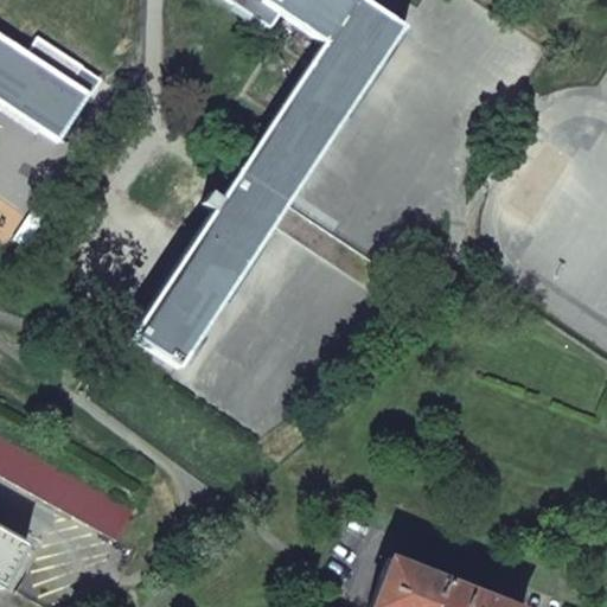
[(225,0),(269,29),(279,17),(325,45),(129,338),(177,369),(272,227),(285,206),(402,30),(391,23),(357,0),(225,0)]
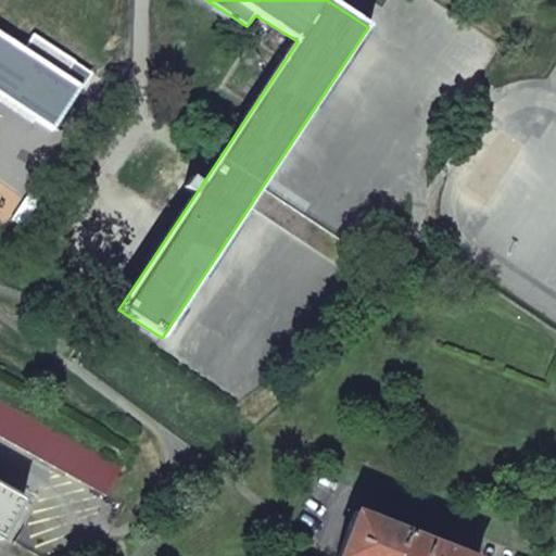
[(0,32),(0,93),(51,127),(79,85),(65,75),(75,61),(35,34),(25,48),(0,32)]
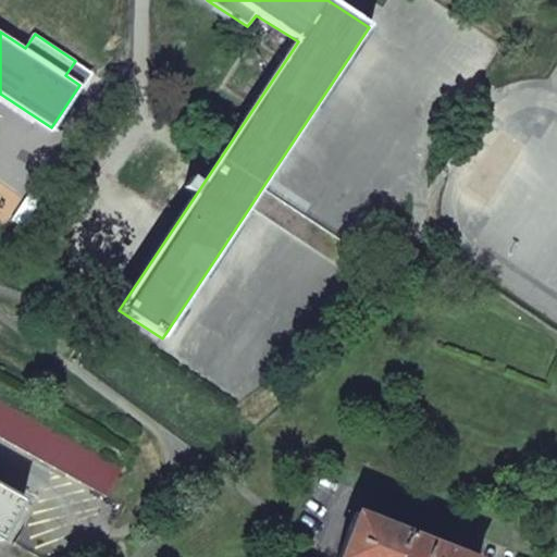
[(261,189),(249,208),(350,276),(363,258),(261,189)]
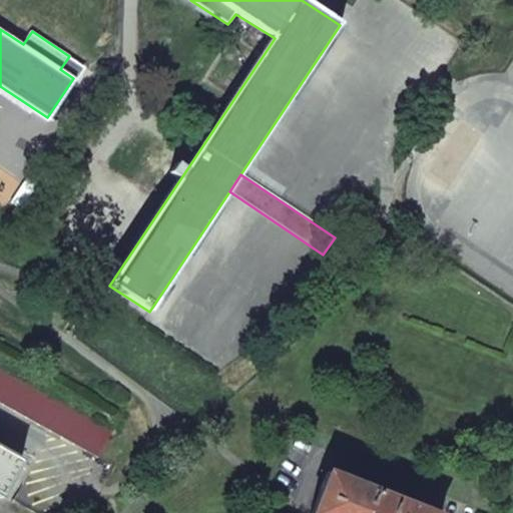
[(0,370),(0,404),(98,459),(112,434),(0,370)]
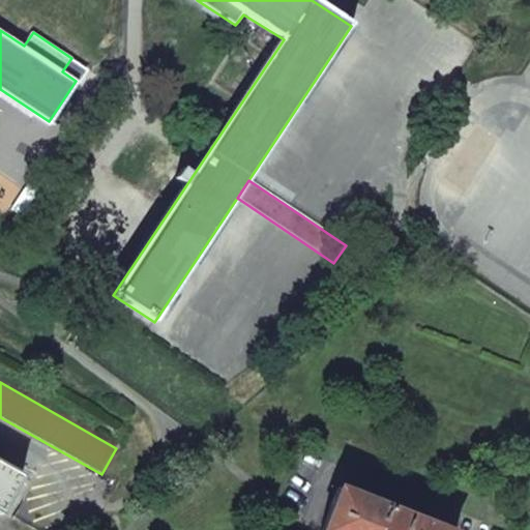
[(0,514),(21,477),(0,465),(0,514)]
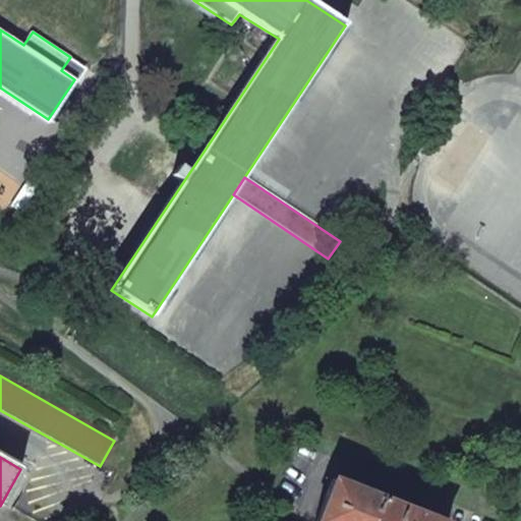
[(432,520),(333,481),(316,520),(432,520)]
